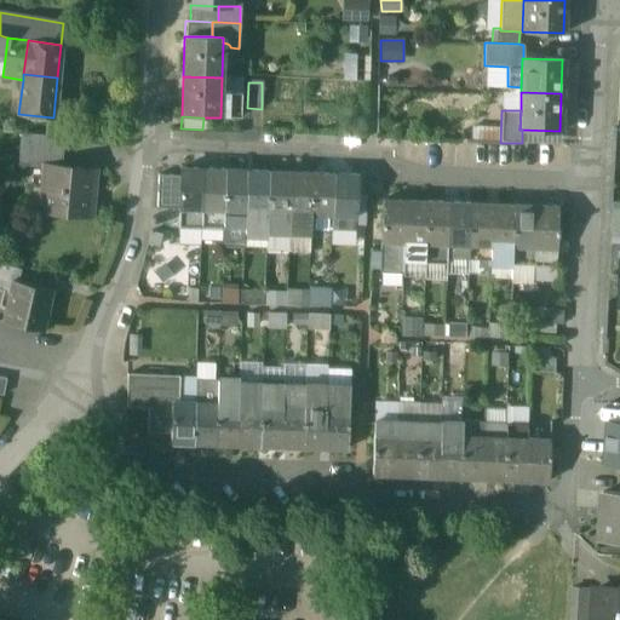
[(471,137),(499,137),(499,125),(471,125),(471,137)]
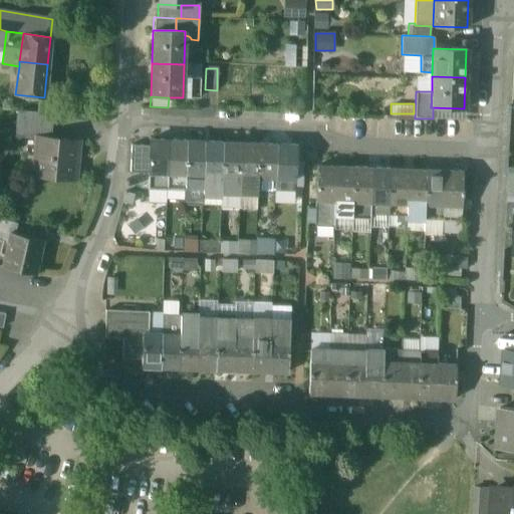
[(52,114),(17,111),(14,137),(35,138),(35,136),(49,138),(52,114)]
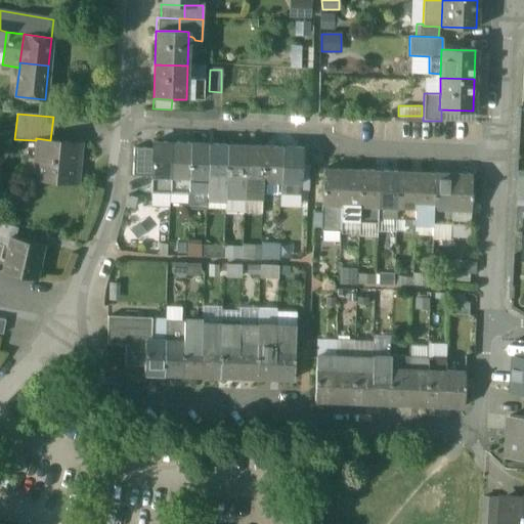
[(50,140),(36,138),(36,140),(32,177),(75,182),(79,143),(50,140)]
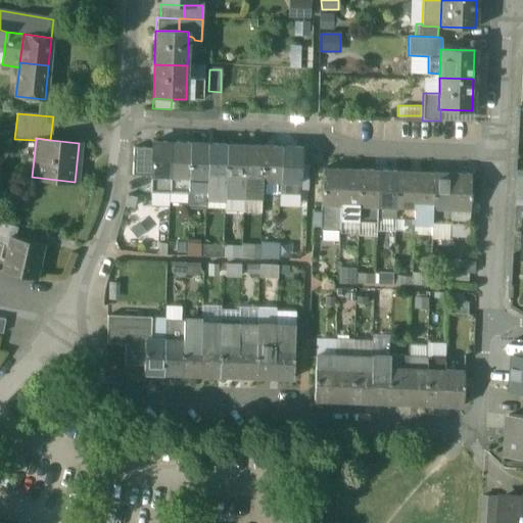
[(171,142),(152,141),(151,148),(150,177),(170,177),(171,142)]
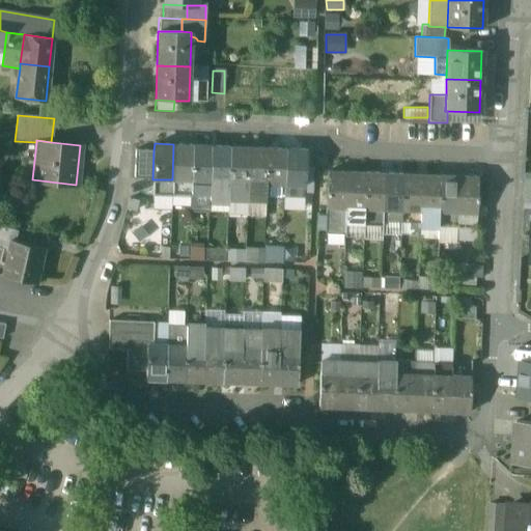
[(192,145),(173,144),(172,179),(191,180),(192,145)]
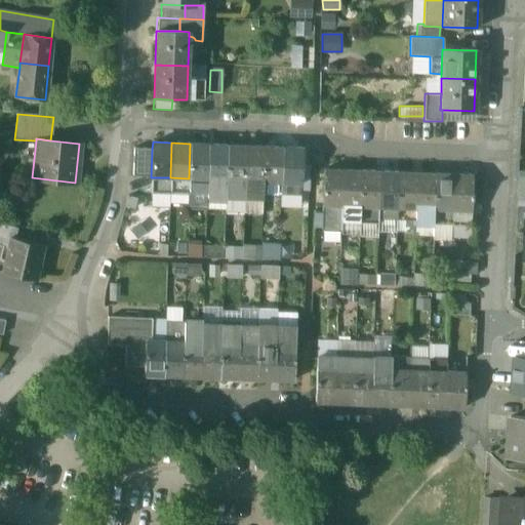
[(209,144),(190,144),(189,178),(207,179),(209,144)]
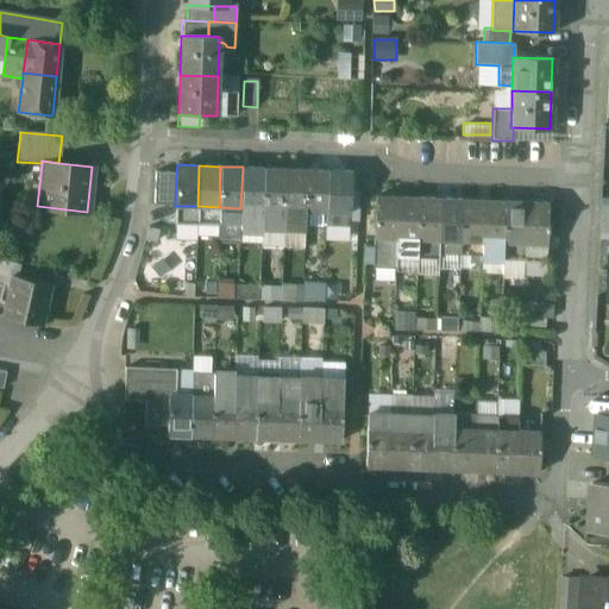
[(264,168),(243,167),(240,208),(244,208),(262,208),(264,168)]
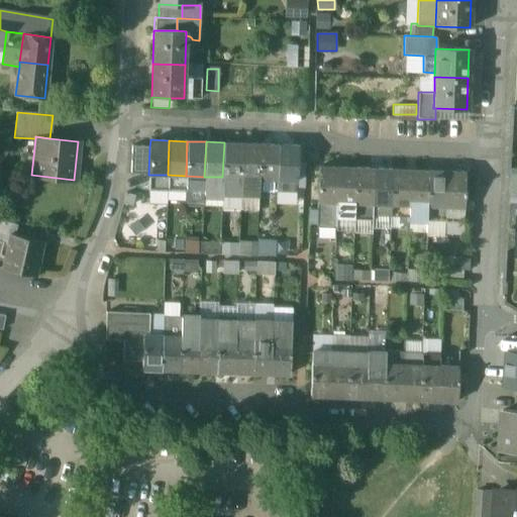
[(241,143),(224,142),(222,177),(240,178),(241,143)]
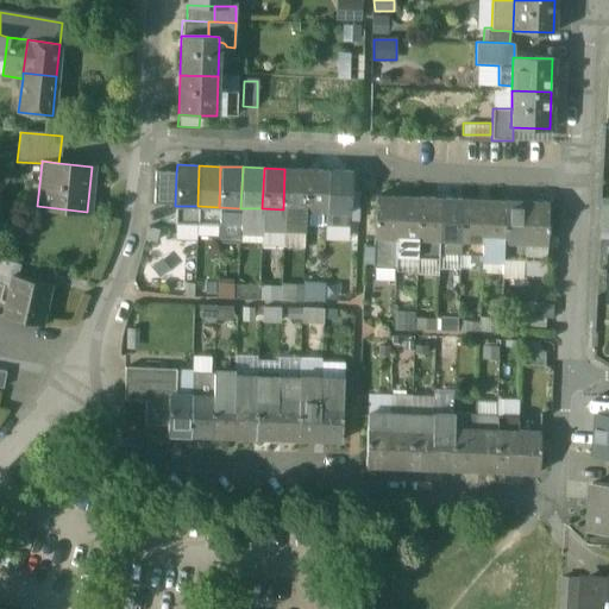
[(306,169),(284,169),(283,209),(305,211),(306,169)]
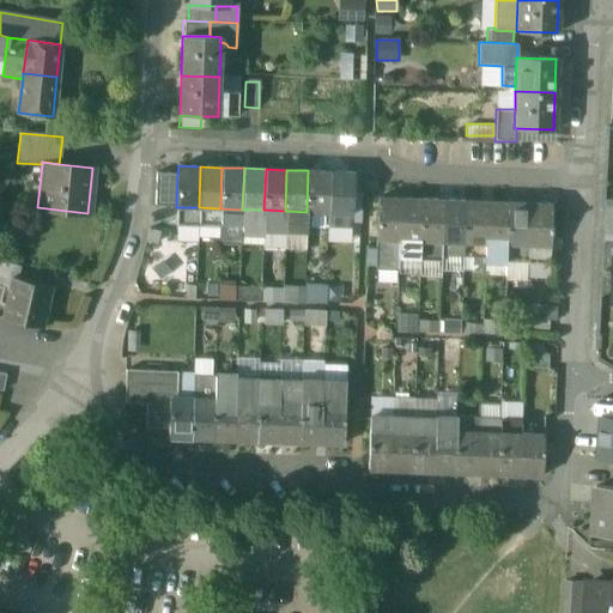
[(329,171),(308,170),(307,212),(328,213),(329,171)]
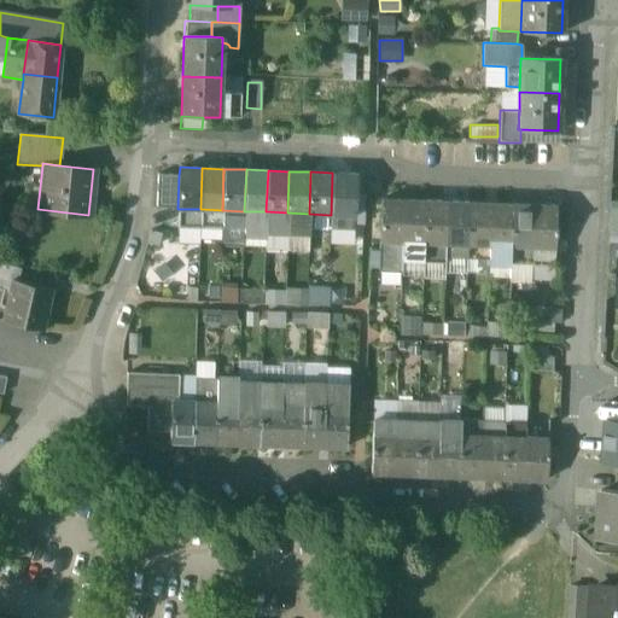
[(355,174),(332,173),(331,215),(354,215),(355,174)]
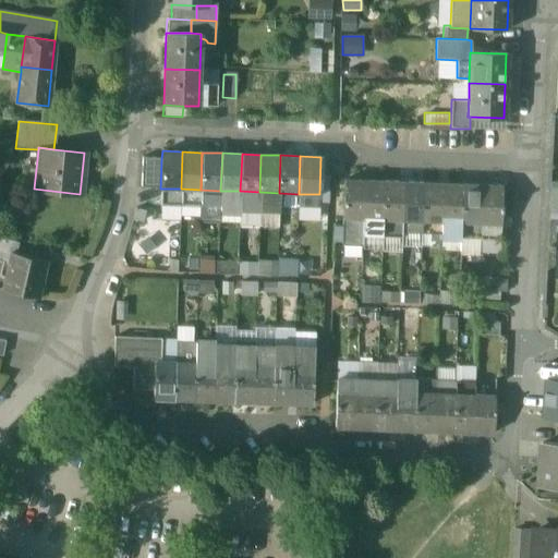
[(160,189),(161,158),(143,158),(142,187),(160,189)]
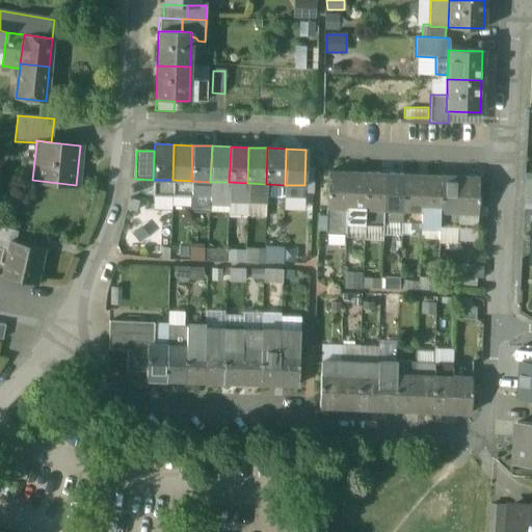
[(346,171),(327,171),(325,206),(345,207),(346,171)]
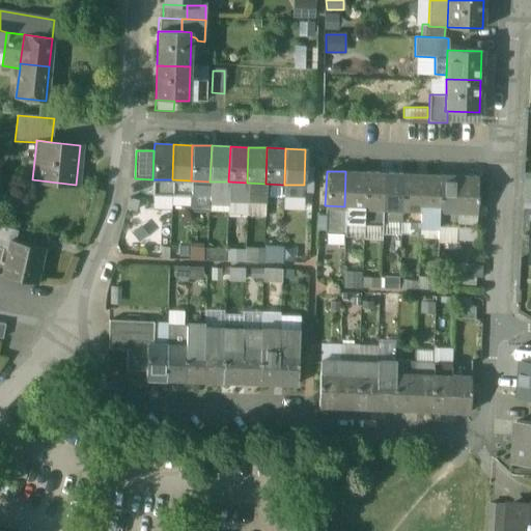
[(365,172),(345,171),(344,206),(364,206),(365,172)]
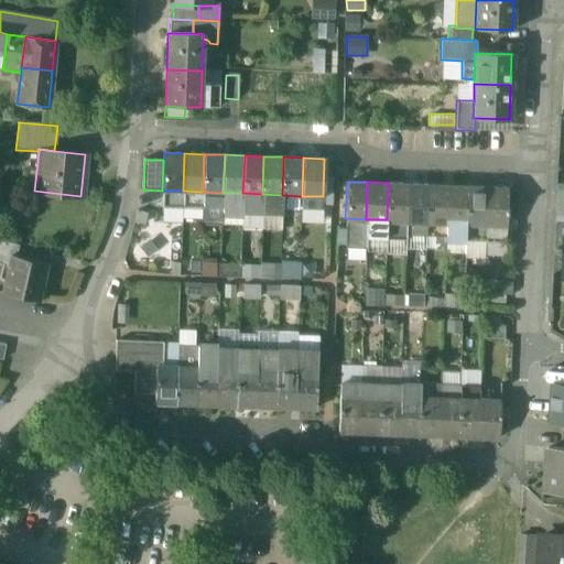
[(408,184),(388,183),(387,219),(405,220),(408,184)]
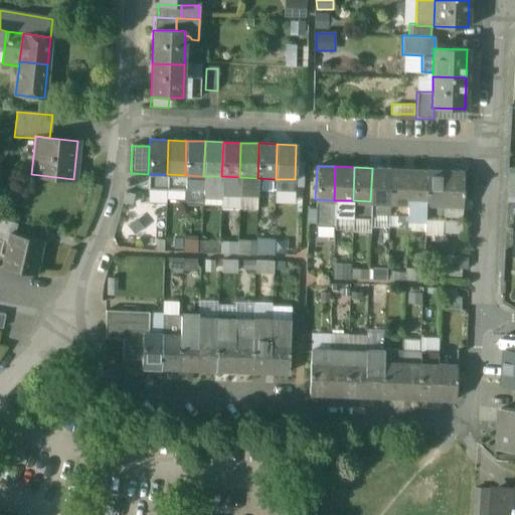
[(389,168),(372,168),(370,201),(375,201),(388,202),(389,168)]
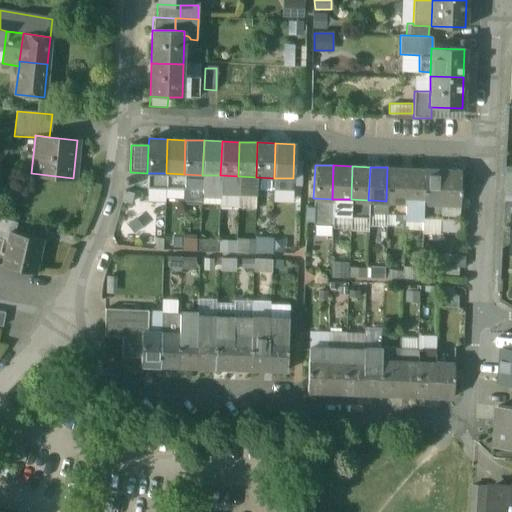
[(405,168),(387,167),(386,201),(401,201),(404,201),(405,168)]
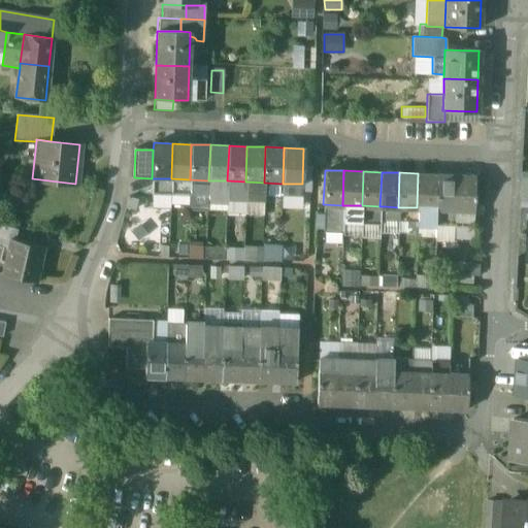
[(437,174),(418,173),(417,207),(422,207),(436,208),(437,174)]
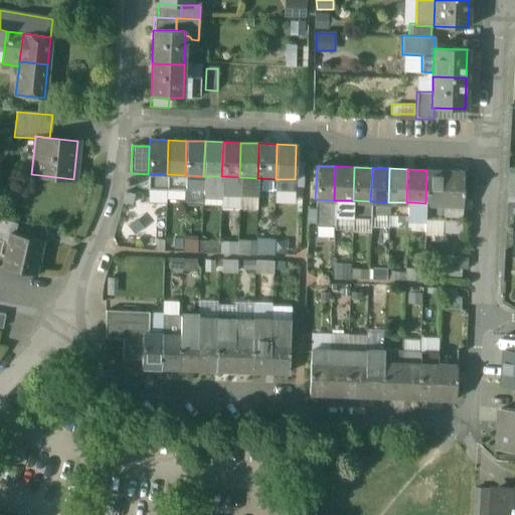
[(445,170),(426,170),(425,203),(443,204),(445,170)]
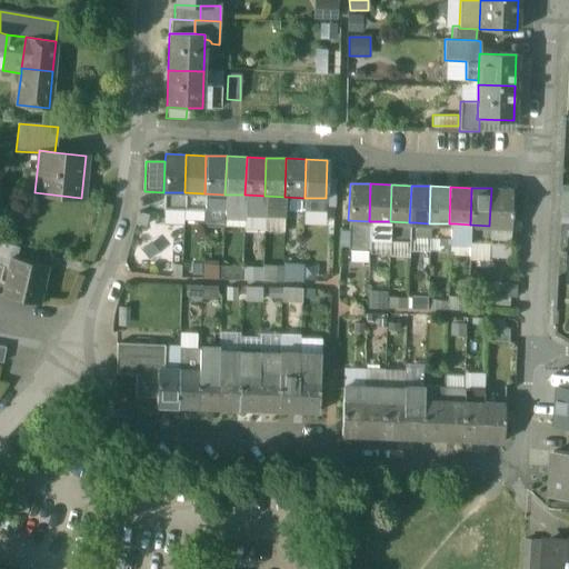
[(511,189),(491,188),(489,226),(510,226),(511,189)]
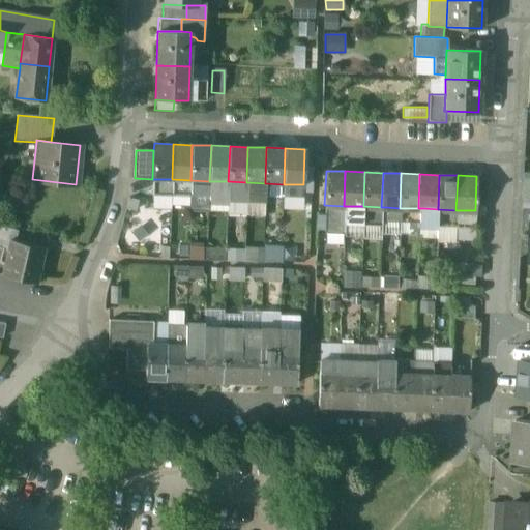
[(172,179),(152,179),(152,193),(171,194),(172,188),(172,179)]
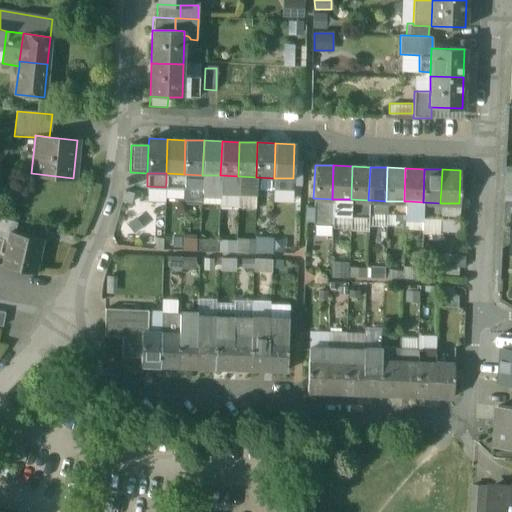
[(184,174),(166,173),(166,182),(183,183),(184,174)]
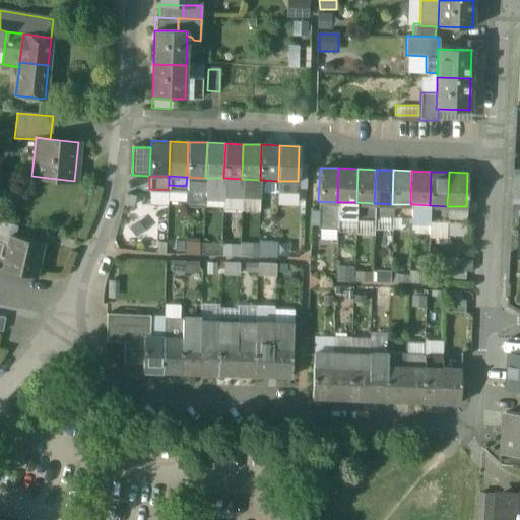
[(205,178),(187,177),(186,186),(186,189),(205,190),(205,178)]
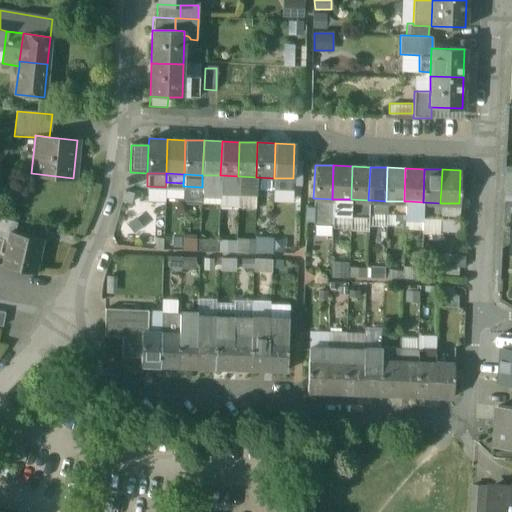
[(220,175),(205,175),(205,186),(220,186),(220,175)]
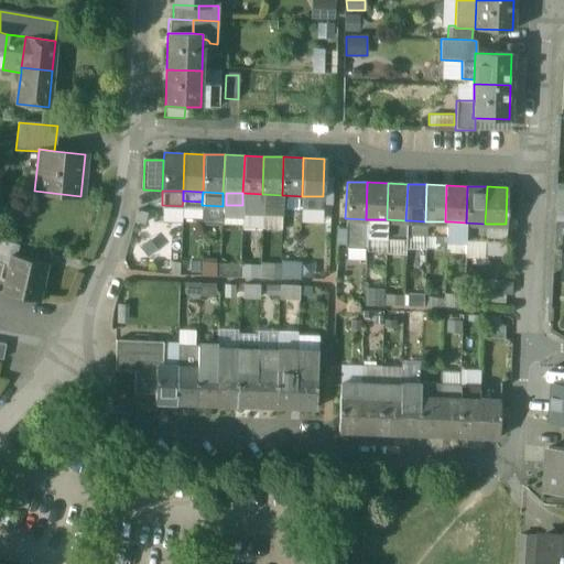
[(262,194),(242,193),(242,205),(242,212),(261,213),(262,194)]
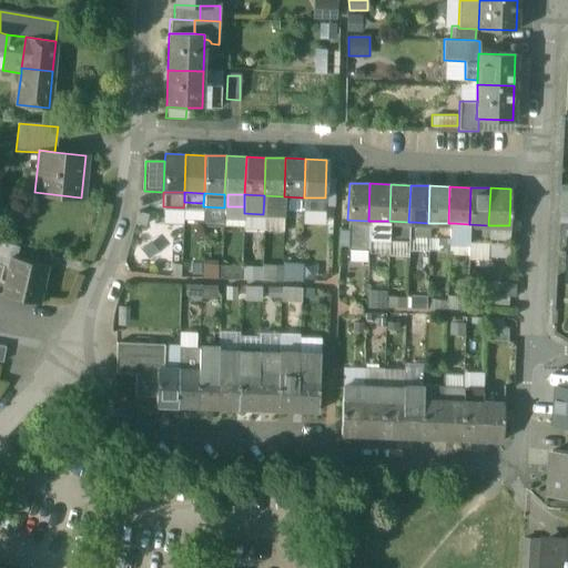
[(284,196),(264,195),(263,214),(283,214),(284,196)]
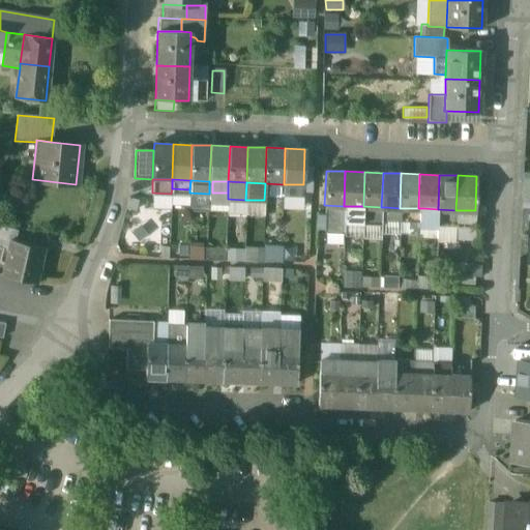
[(303,184),(284,184),(283,197),(303,198),(303,184)]
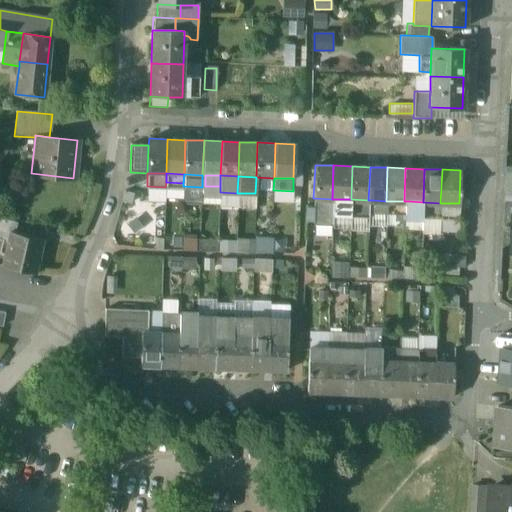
[(332,199),(313,198),(312,224),(331,225),(332,213),(332,199)]
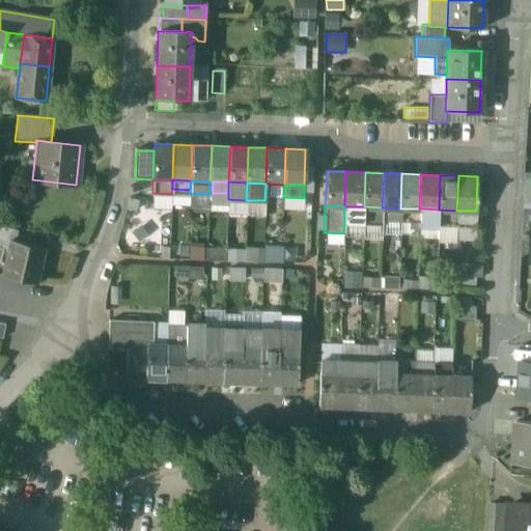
[(364,206),(344,206),(344,221),(364,222),(364,206)]
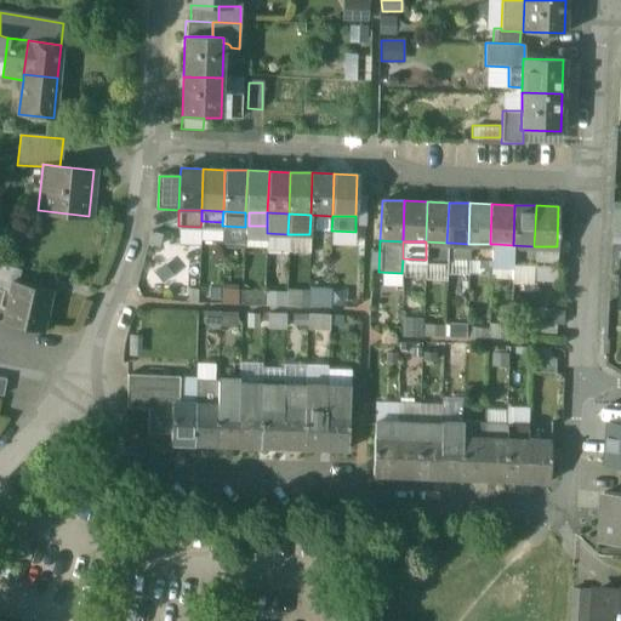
[(446,243),(426,241),(426,260),(446,260),(446,243)]
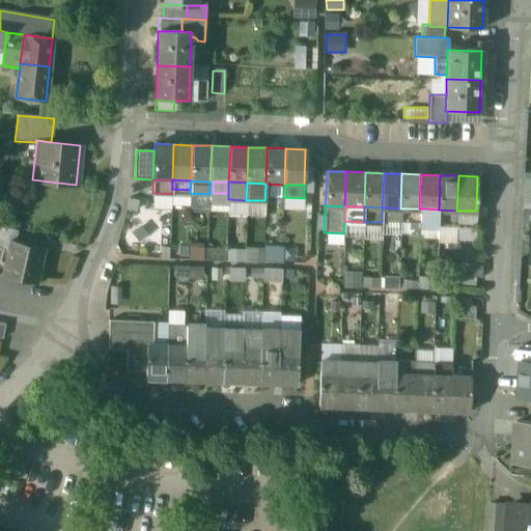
[(400,208),(387,207),(387,220),(400,221),(400,208)]
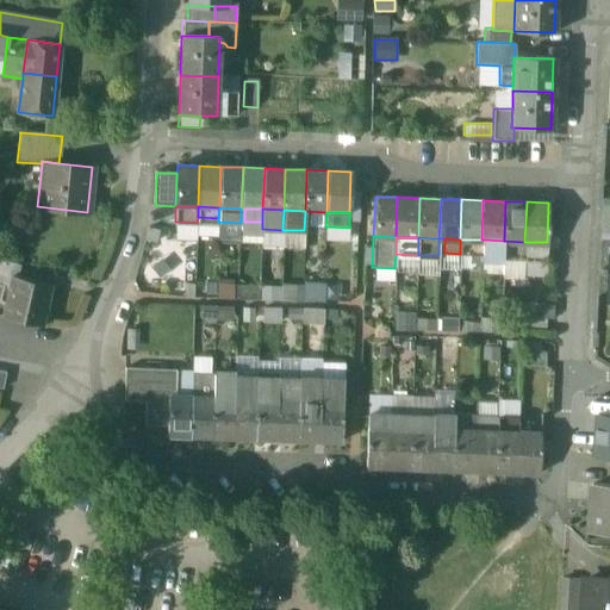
[(478,240),(460,240),(460,254),(477,254),(478,240)]
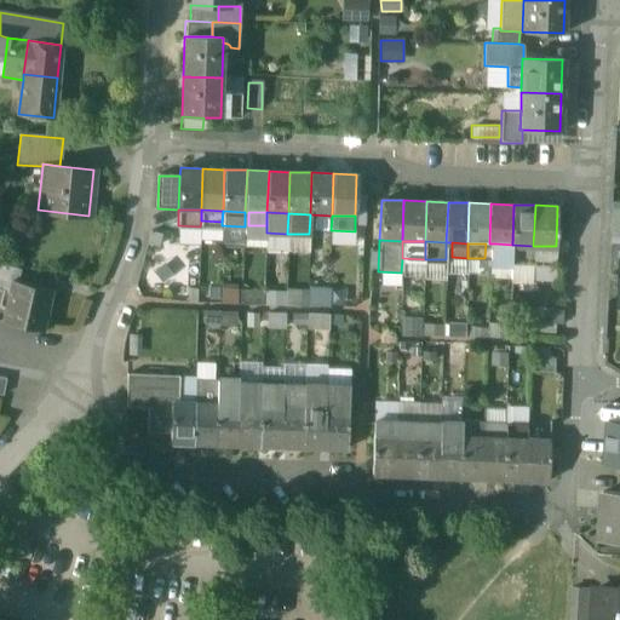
[(512,245),(495,244),(495,264),(511,265),(512,245)]
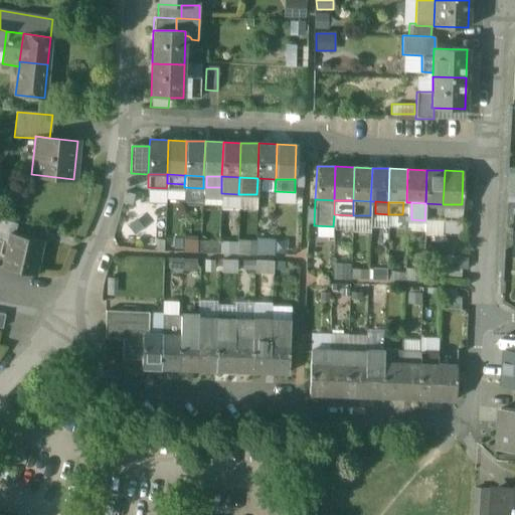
[(443,204),(425,203),(424,220),(443,220),(443,204)]
